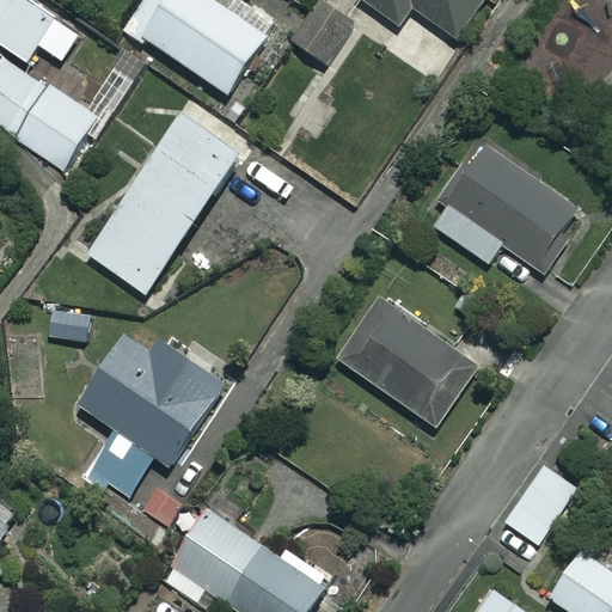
[(57,18),(29,0),(0,0),(0,42),(29,62),(57,18)]
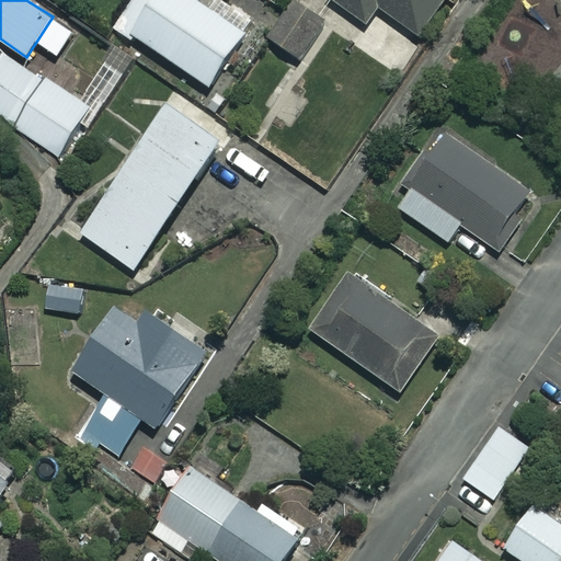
[(244,33),(194,0),(152,0),(152,1),(149,0),(134,0),(117,25),(209,87),(244,33)]
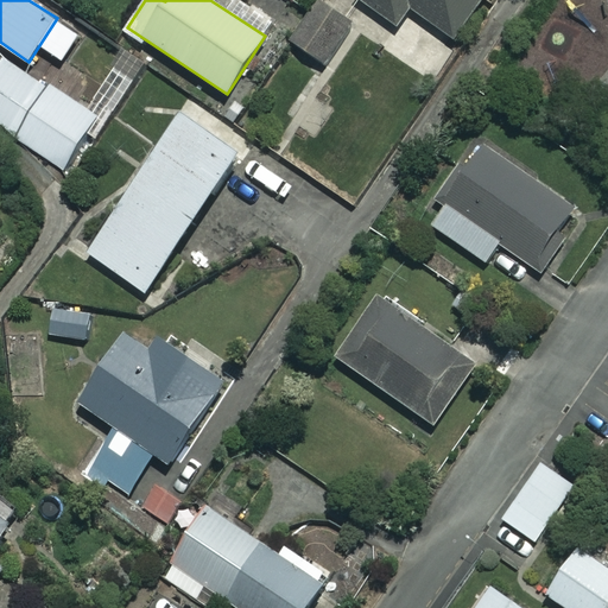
[(481,0),(360,0),(397,27),(411,8),(453,39),(481,0)]
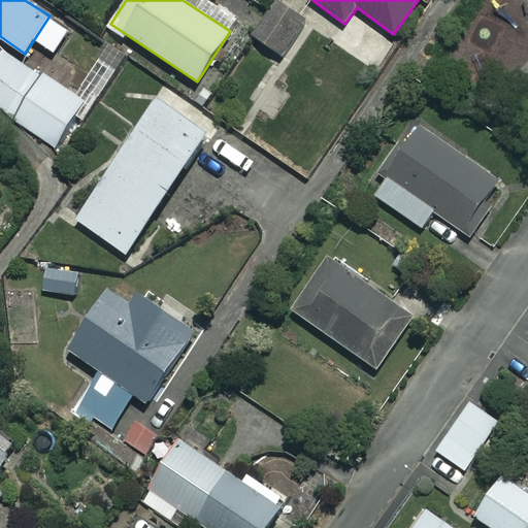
[(306,22),(275,2),(254,36),(284,56),(306,22)]
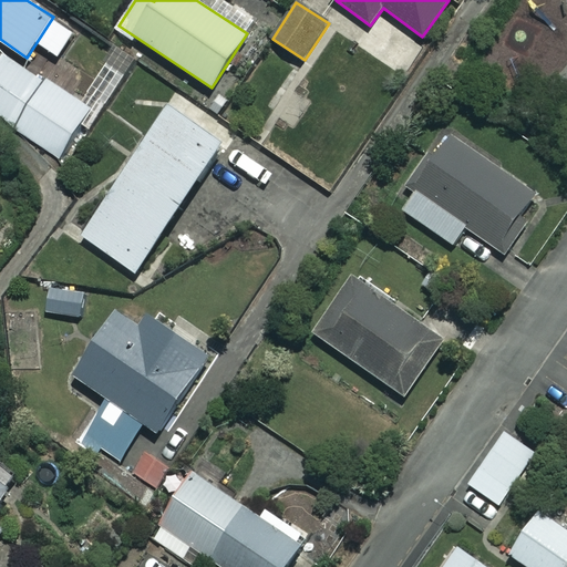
[(90,107),(3,54),(0,60),(0,111),(59,158),(90,107)]
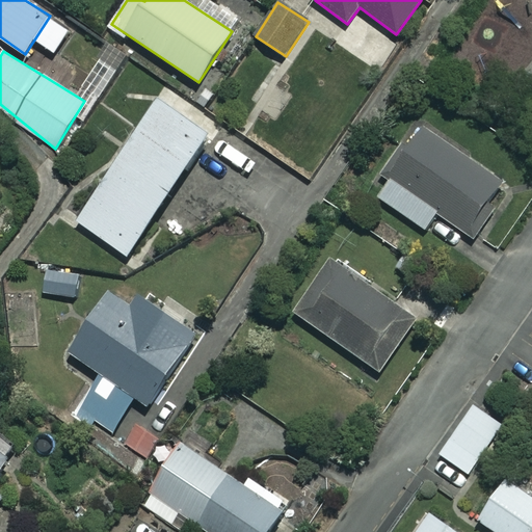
[(216,125),(165,90),(77,222),(129,257),(216,125)]
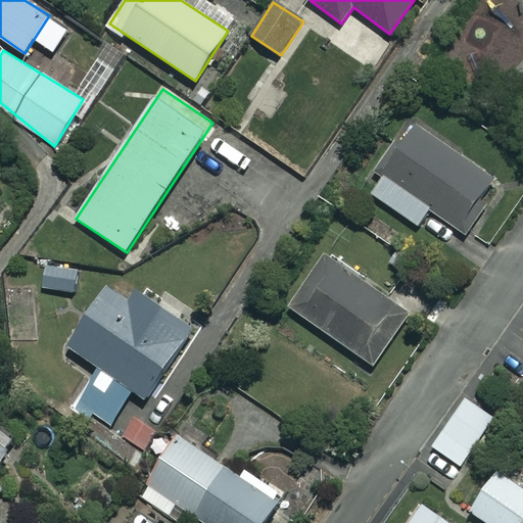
[(412,125),(381,171),(386,174),(372,196),(417,226),(432,204),(460,223),(490,177),(412,125)]
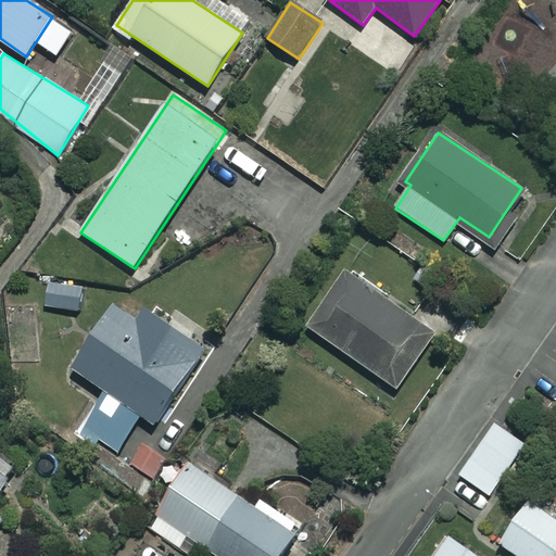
[(434,335),(349,274),(311,329),(396,389),(434,335)]
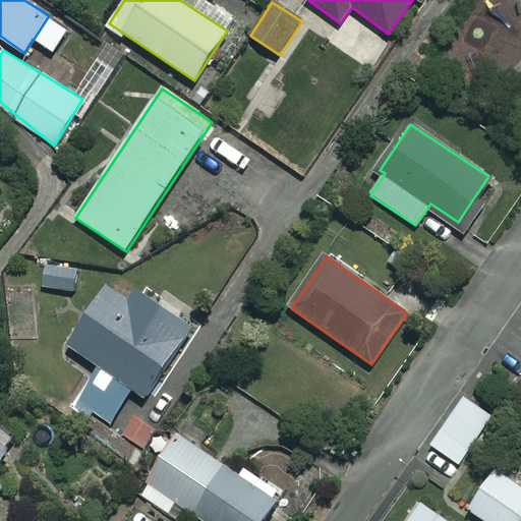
[(79,268),(47,265),(45,288),(76,291),(79,268)]
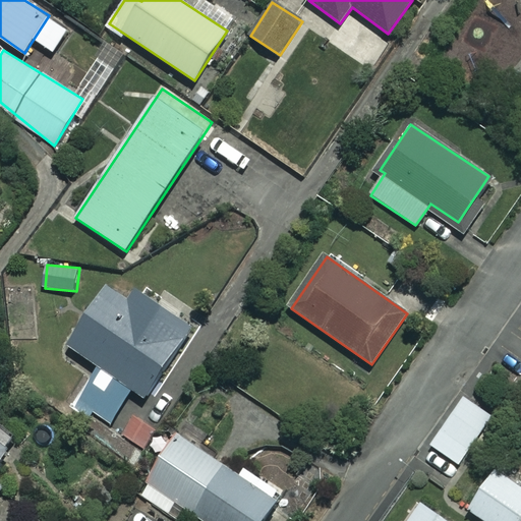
[(129,300),(106,286),(68,347),(98,365),(76,401),(113,424),(134,391),(148,399),(192,326),(134,291),(129,300)]
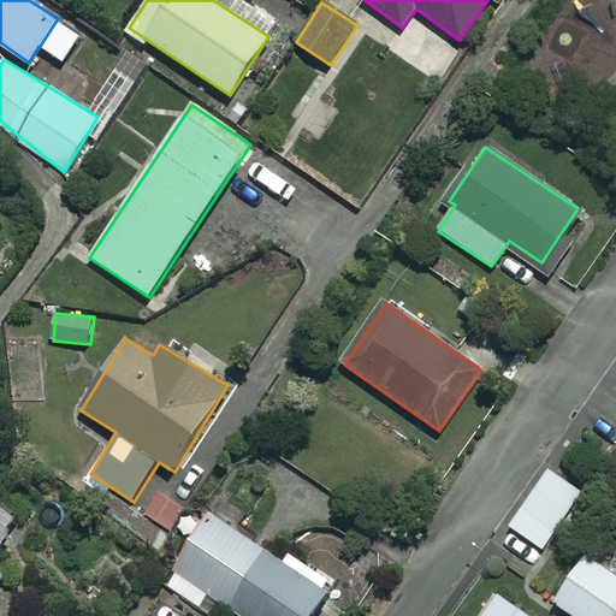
[(584,491),(551,468),(510,526),(543,549),(584,491)]
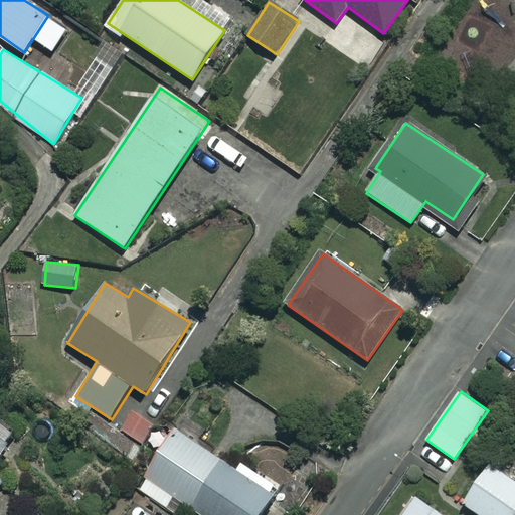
[(0,455),(18,433),(0,418),(0,489),(5,483),(0,478),(0,455)]
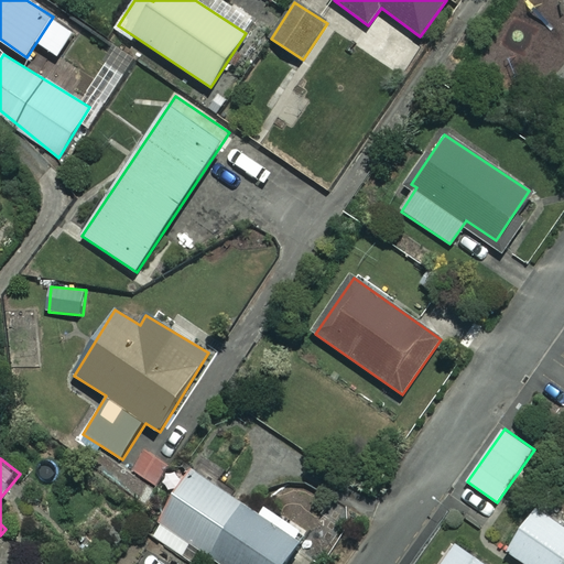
[(260,514),(194,472),(152,534),(186,557),(193,546),(220,563),(284,563),(305,533),(264,507),(260,514)]
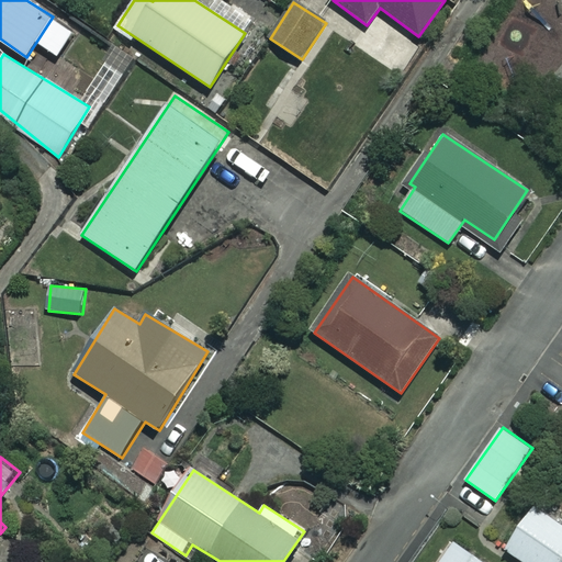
[(561,561),(561,526),(534,507),(504,549),(523,561),(561,561)]
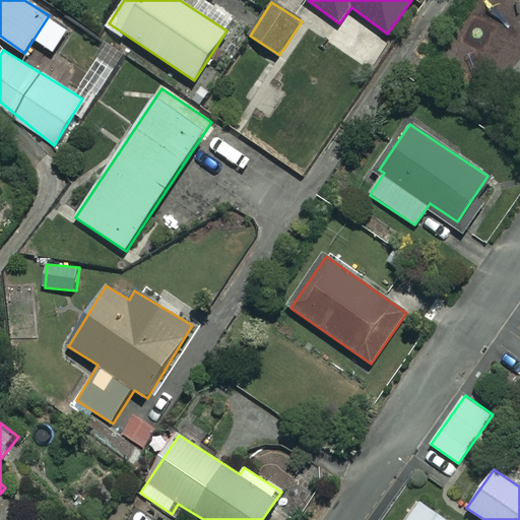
[(446,519),(421,503),(408,519),(446,519)]
